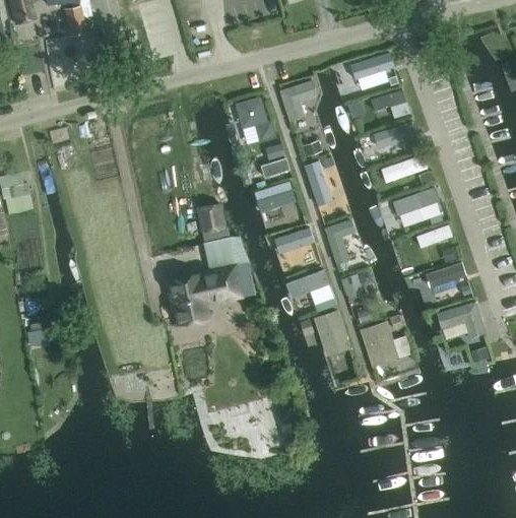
[(15,0),(21,22),(41,17),(37,1),(40,0),(15,0)]
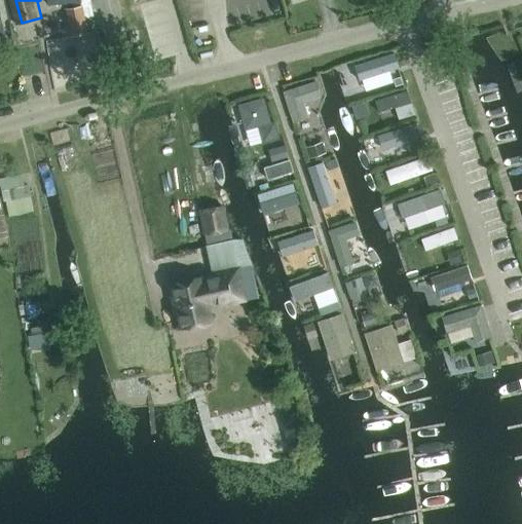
[(91,31),(86,4),(72,7),(77,33),(91,31)]
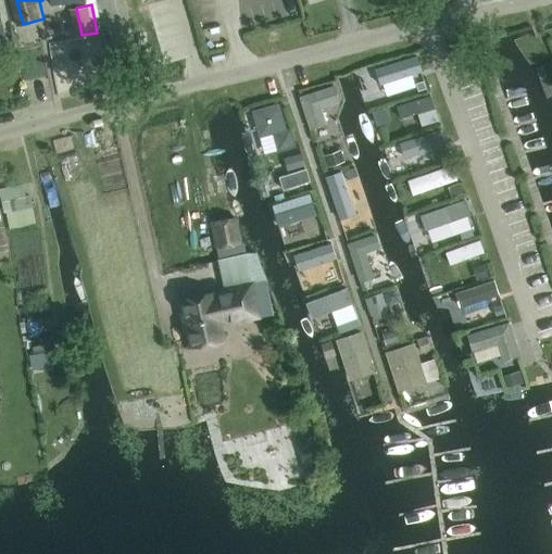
[(402,117),(421,112),(417,101),(399,105),(402,117)]
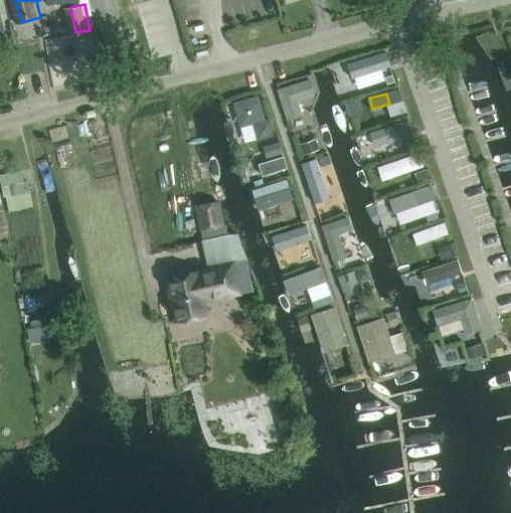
[(262,97),(235,103),(240,126),(267,120),(262,97)]
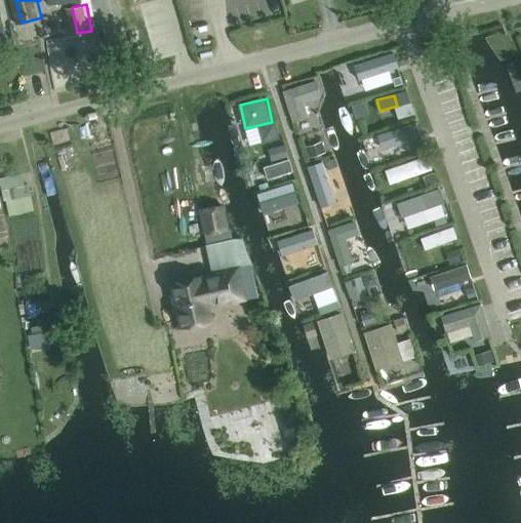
[(414,123),(383,134),(387,148),(419,137),(414,123)]
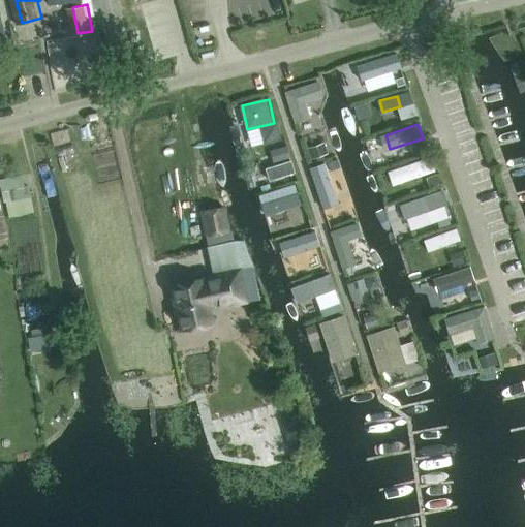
[(291,159),(264,169),(269,184),(297,174),(291,159)]
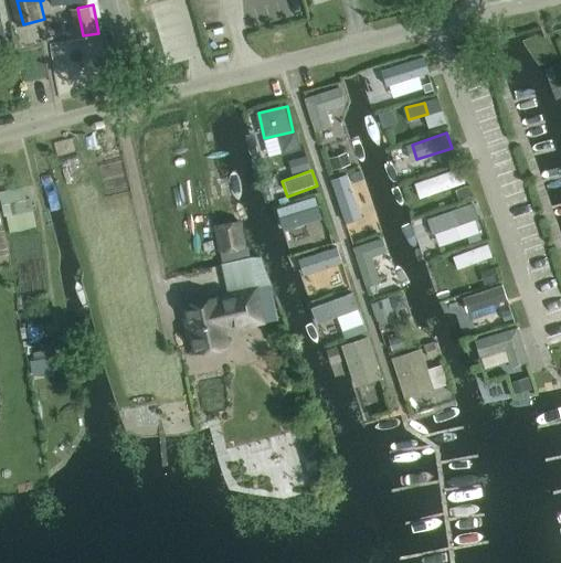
[(420,199),(457,186),(452,171),(415,183),(420,199)]
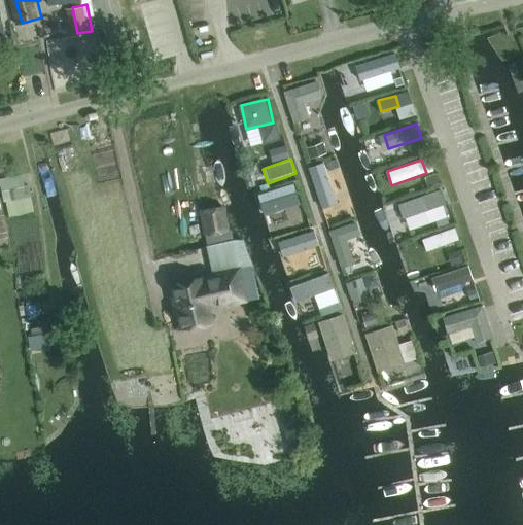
[(27,184),(24,173),(4,177),(8,198),(33,193),(31,183),(27,184)]
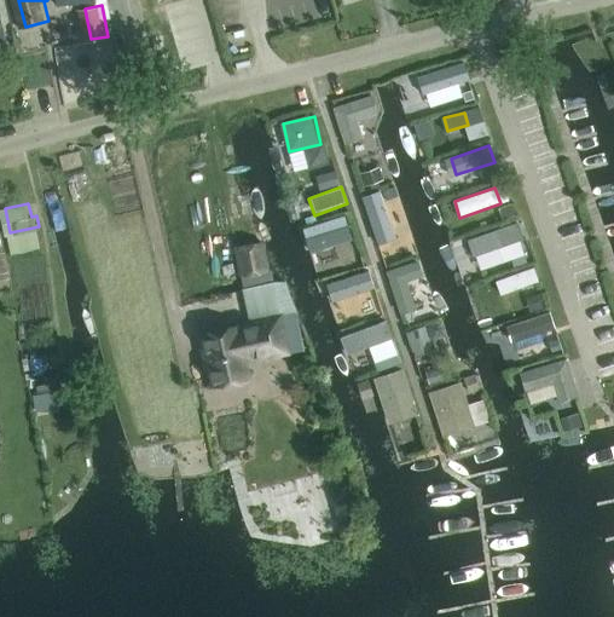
[(468,242),(475,261),(509,248),(503,229),(468,242)]
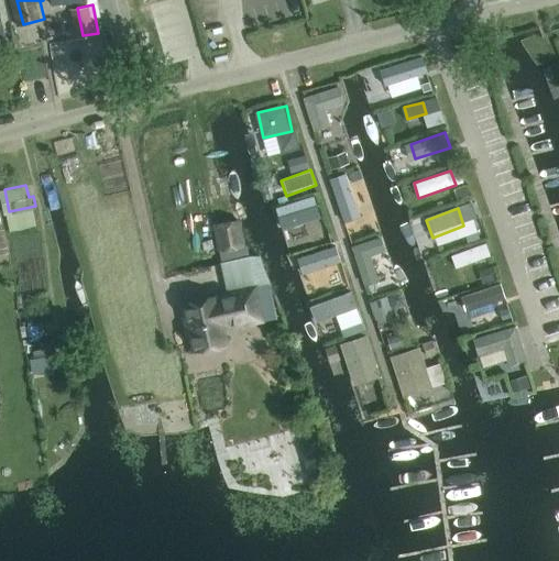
[(217,221),(222,250),(249,245),(244,217),(217,221)]
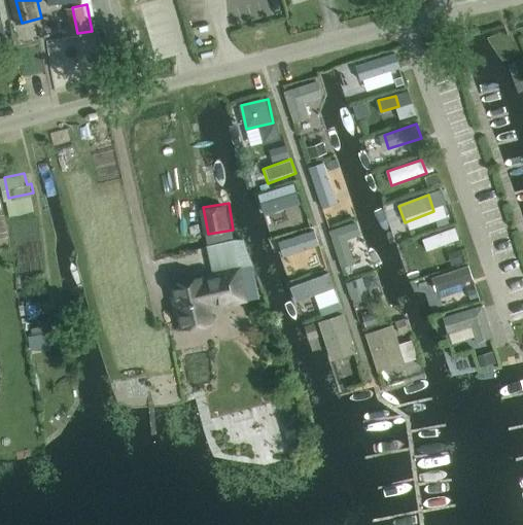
[(452,212),(439,216),(442,228),(456,223),(452,212)]
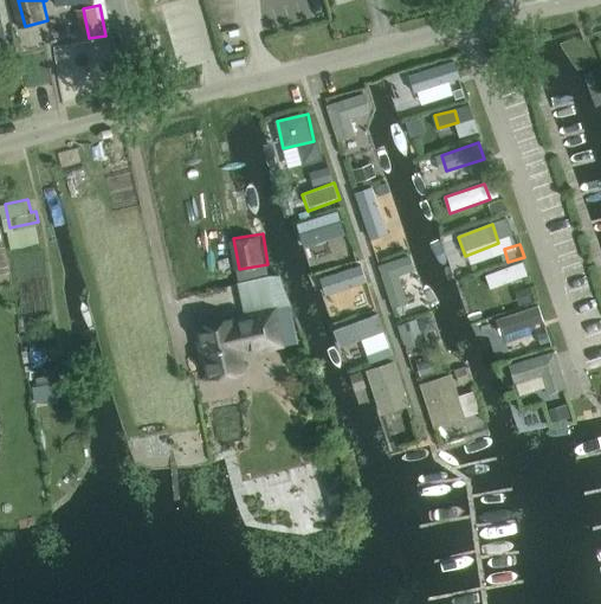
[(389,281),(419,269),(413,255),(383,267),(389,281)]
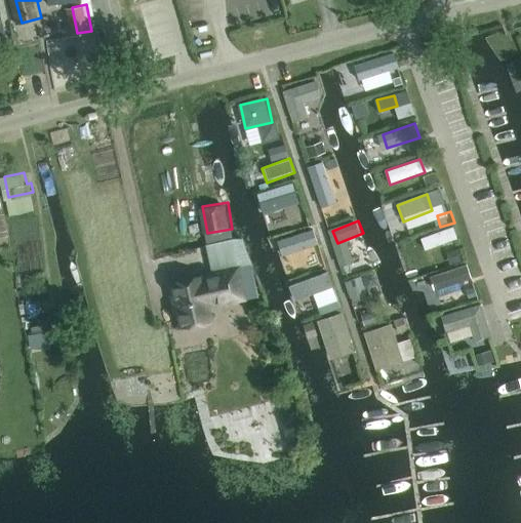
[(453,227),(421,237),(425,249),(456,239),(453,227)]
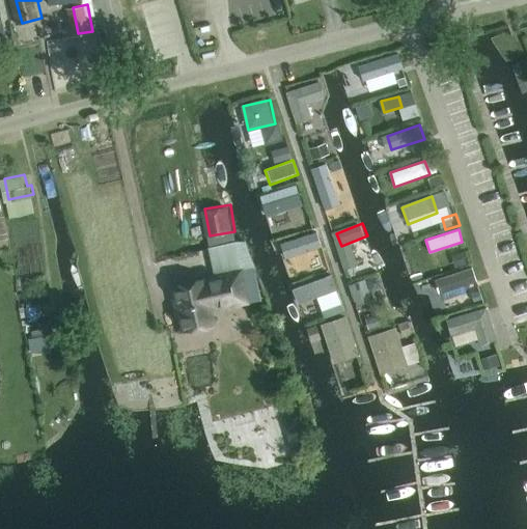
[(245,241),(209,248),(214,271),(250,263),(245,241)]
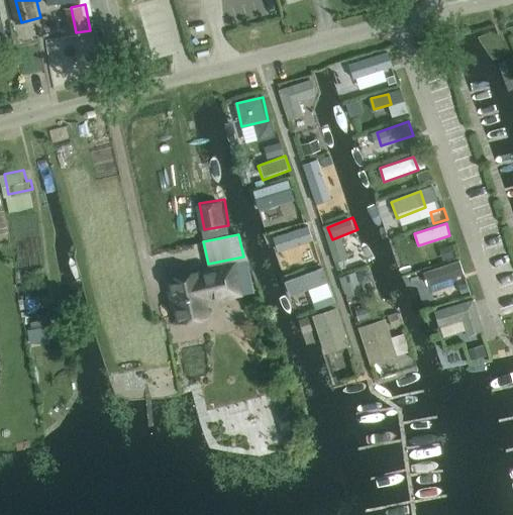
[(179,306),(183,320),(214,313),(211,299),(246,291),(239,260),(171,276),(177,306),(179,306)]
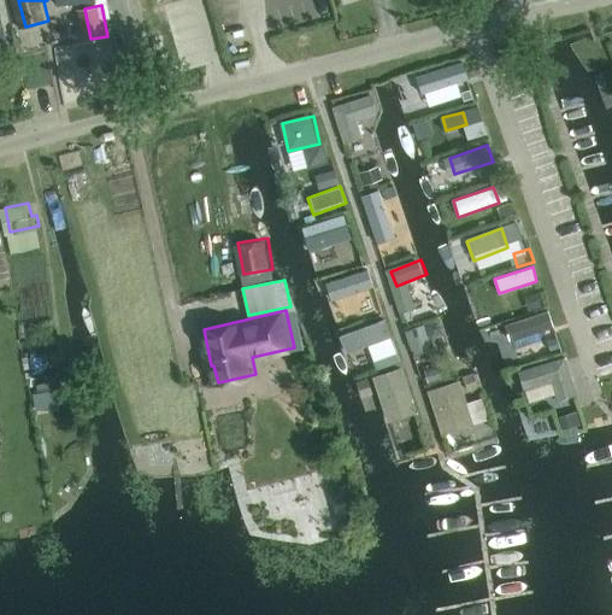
[(543,314),(506,326),(510,339),(547,328),(543,314)]
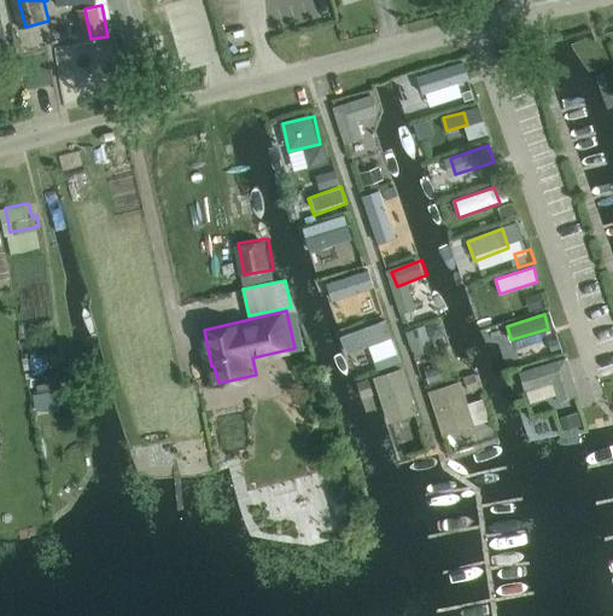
[(426,326),(404,333),(410,354),(433,348),(426,326)]
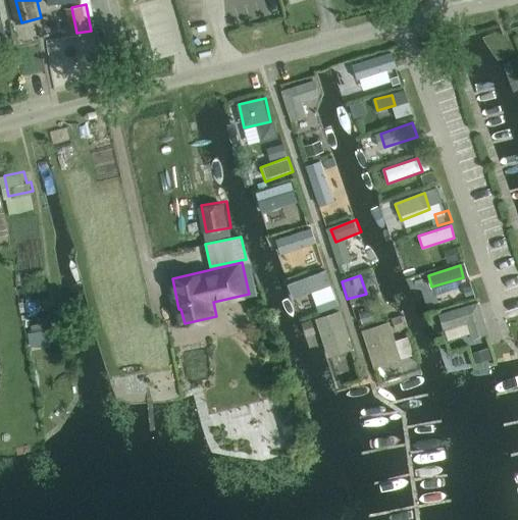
[(464,309),(442,315),(445,327),(468,321),(464,309)]
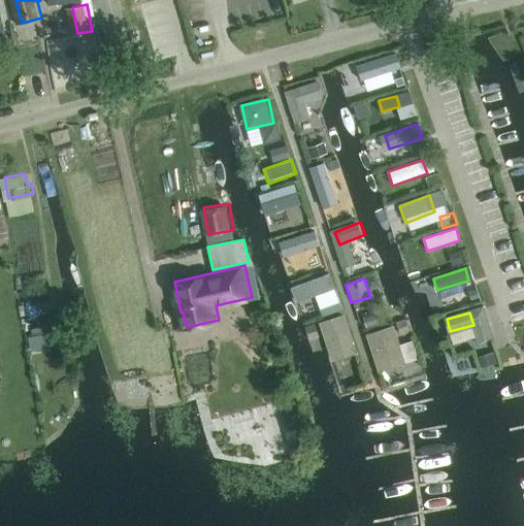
[(56,323),(35,327),(37,335),(58,331),(56,323)]
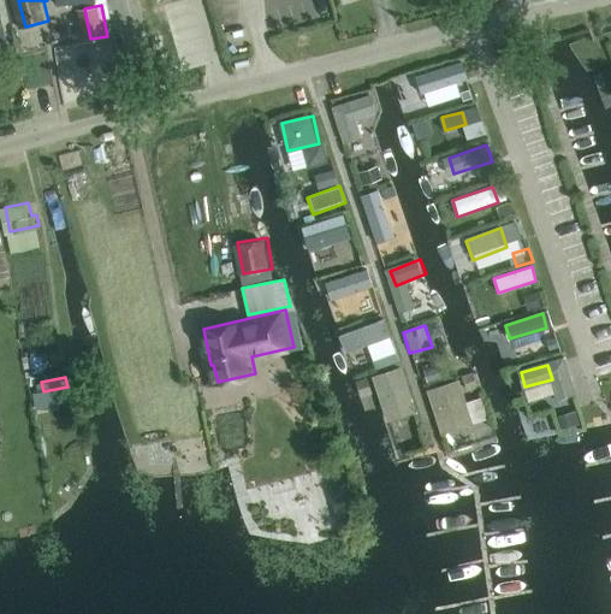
[(458,381),(426,391),(442,435),(488,419),(481,396),(466,402),(458,381)]
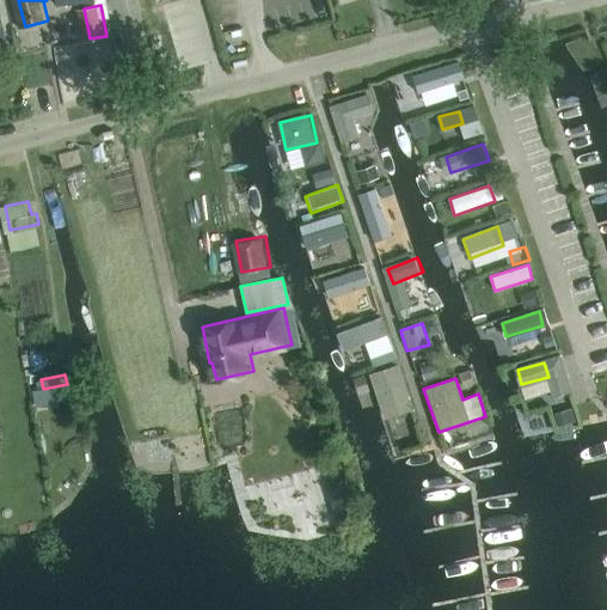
[(219,434),(232,435),(234,416),(220,416),(219,434)]
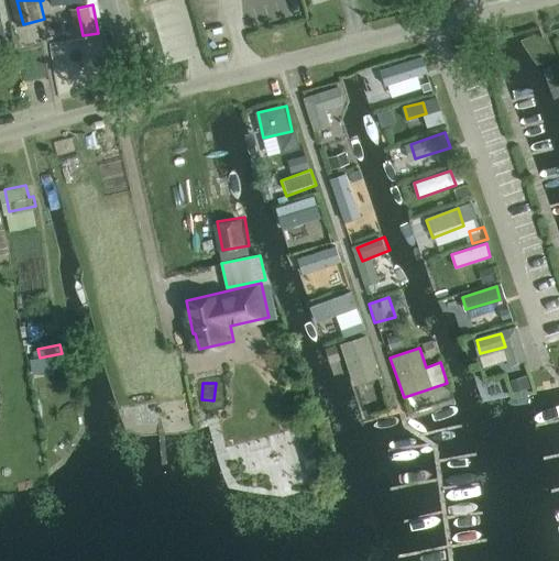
[(303,442),(313,475),(330,470),(320,438),(303,442)]
